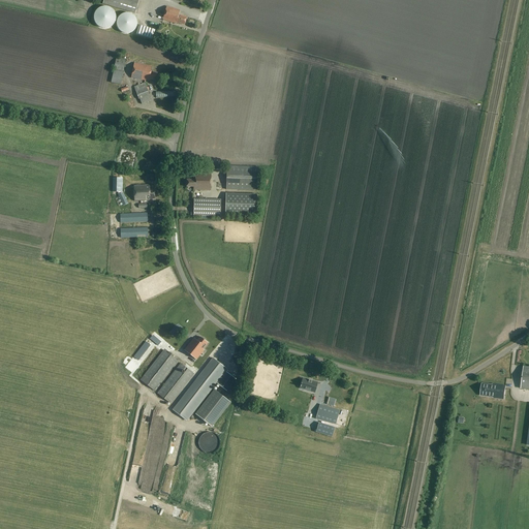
[(103,0),(102,4),(106,5),(128,11),(135,13),(138,0),(103,0)]
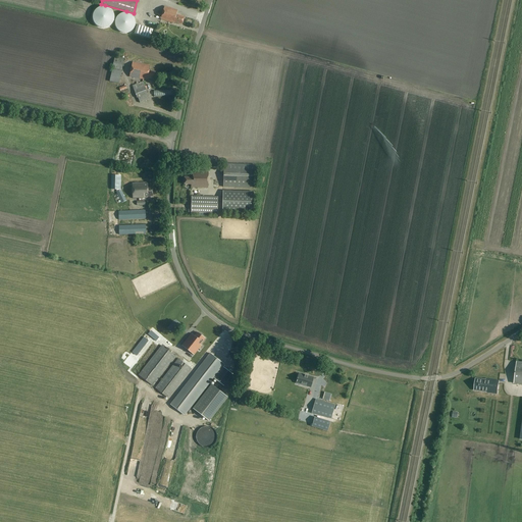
[(181,24),(185,17),(176,14),(177,10),(164,6),(160,19),(173,23),(174,22),(181,24)]
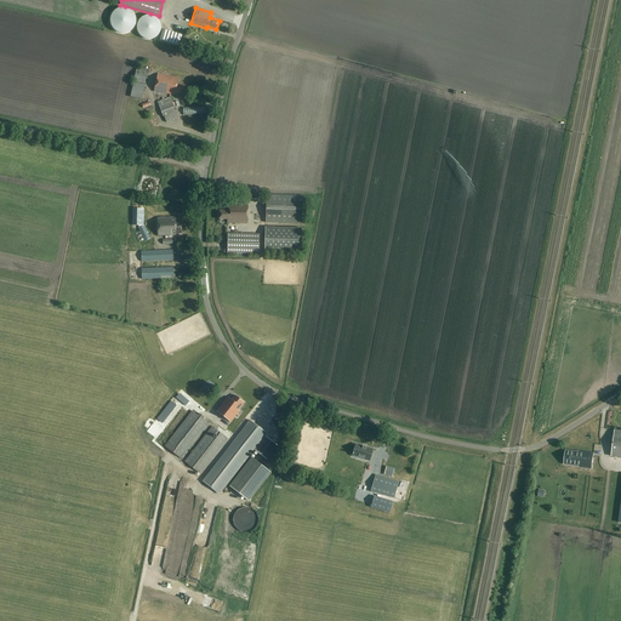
[(109,18),(109,21),(109,23),(109,26),(110,28),(112,29),(113,32),(115,33),(118,34),(120,34),(121,34),(124,34),(126,34),(129,33),(130,32),(132,29),(134,28),(135,26),(135,23),(135,21),(135,18),(135,17),(134,15),(132,12),(130,11),(129,10),(126,9),(124,9),(121,9),(120,9),(118,9),(115,10),(113,11),(112,12),(110,15),(109,17),(109,18)]
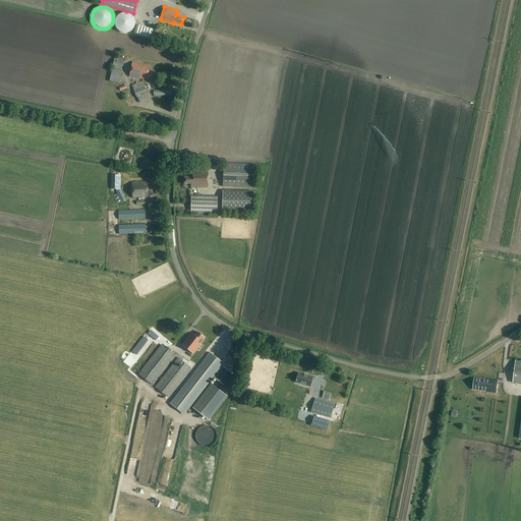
[(114,21),(114,23),(114,25),(115,26),(115,29),(116,30),(118,32),(119,33),(121,33),(122,34),(124,34),(126,34),(127,33),(129,33),(130,32),(132,30),(133,29),(133,26),(134,25),(134,23),(134,21),(133,20),(133,18),(132,17),(130,15),(129,14),(127,14),(126,13),(124,13),(122,13),(121,14),(119,14),(118,15),(116,17),(115,18),(115,20),(114,21)]
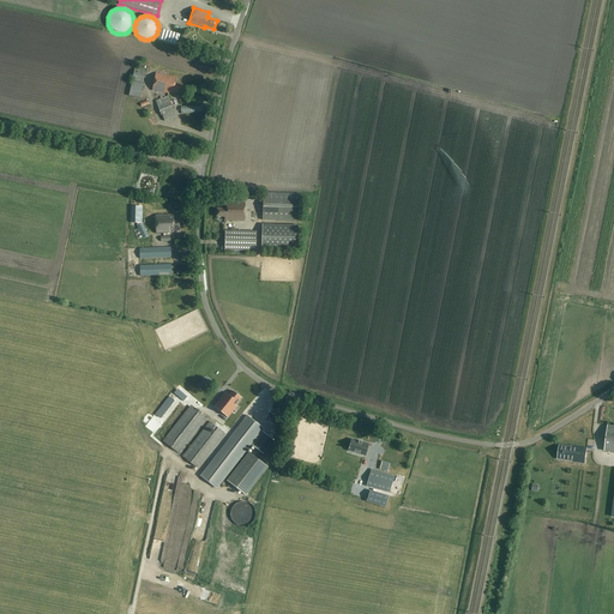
[(143,83),(145,70),(134,67),(132,82),(143,83)]
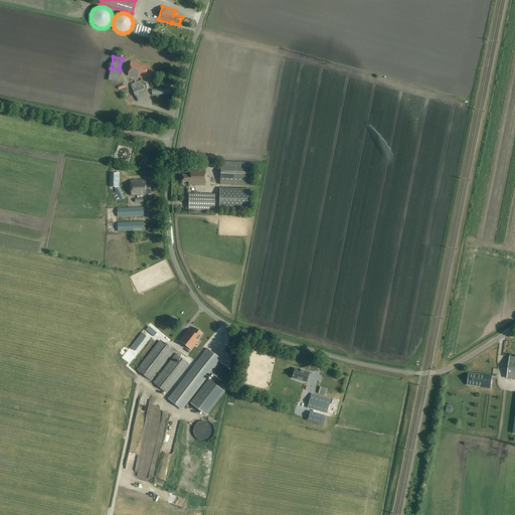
[(152,79),(154,71),(147,70),(148,64),(131,61),(128,76),(145,79),(145,77),(152,79)]
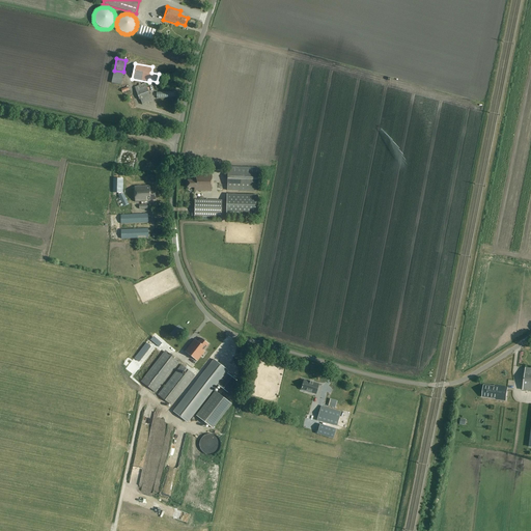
[(152,101),(145,83),(134,87),(139,100),(140,100),(142,105),(152,101)]
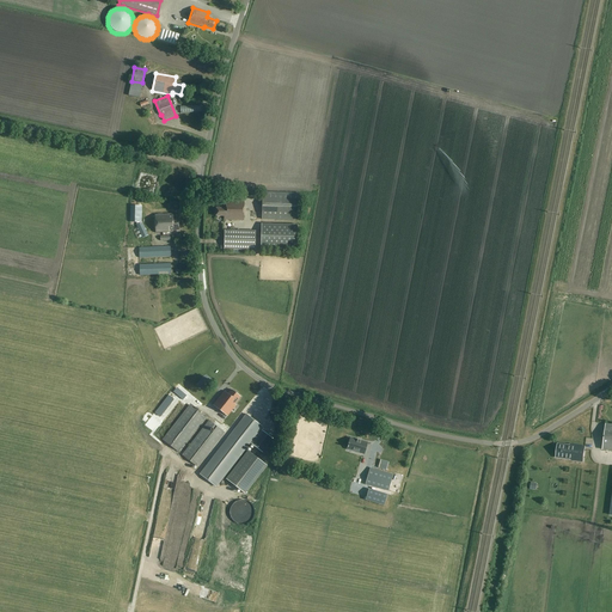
[(183,182),(164,181),(164,191),(175,193),(175,195),(181,195),(181,189),(187,189),(188,182),(183,181),(183,182)]
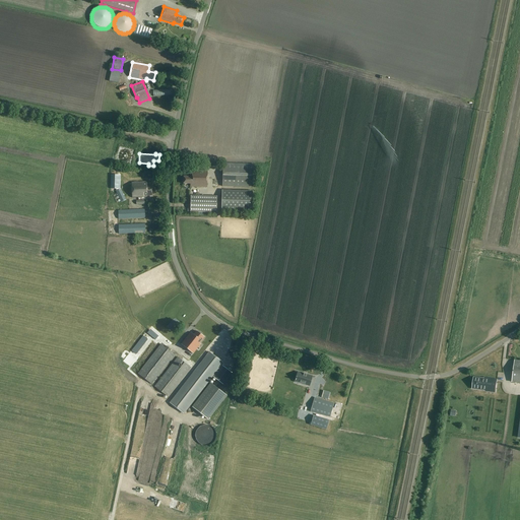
[(253,187),(254,165),(222,164),(222,186),(253,187)]
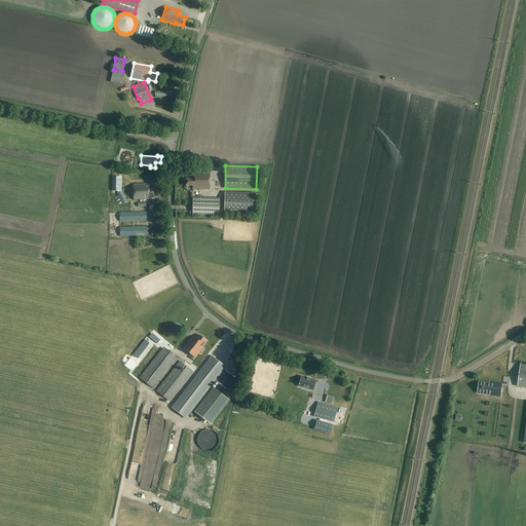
[(210,189),(210,173),(194,173),(194,179),(185,179),(185,186),(193,186),(193,189),(210,189)]
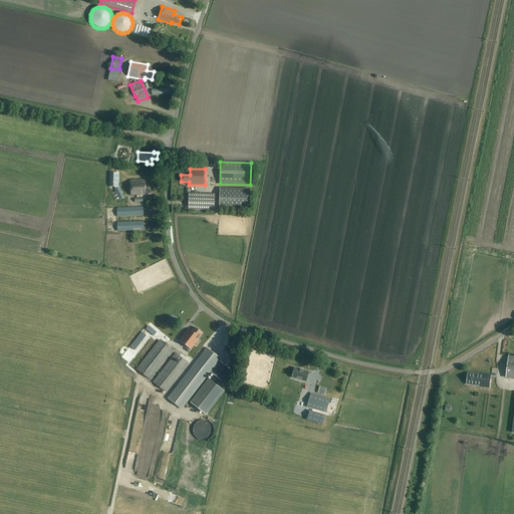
[(118,187),(118,173),(109,173),(109,187),(118,187)]
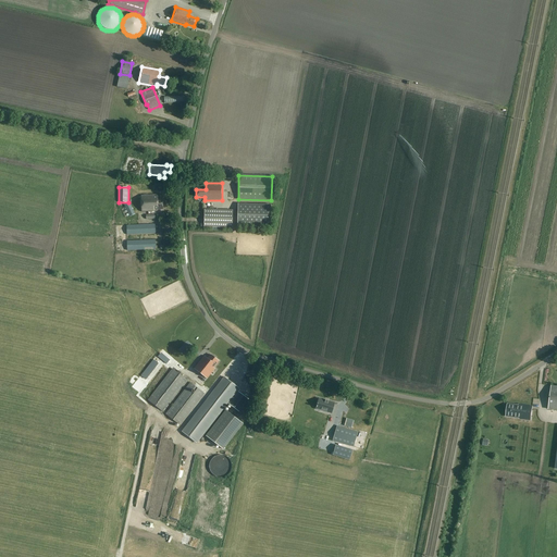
[(157,200),(157,195),(140,196),(141,212),(155,212),(155,210),(162,210),(162,199),(157,200)]
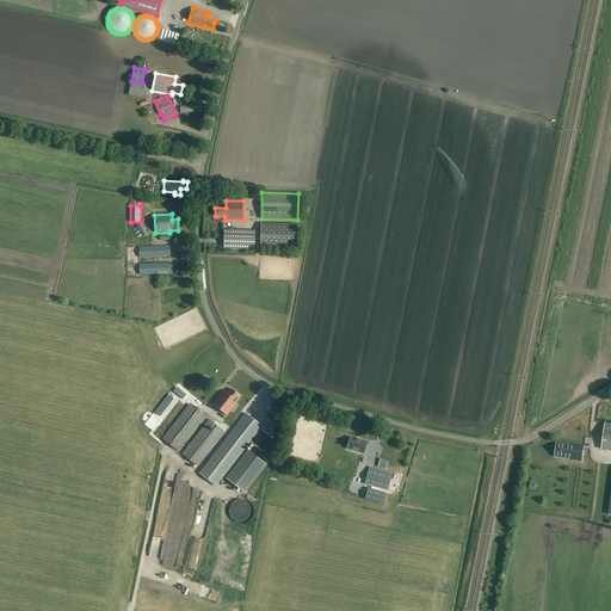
[(142,238),(148,235),(142,222),(136,224),(142,238)]
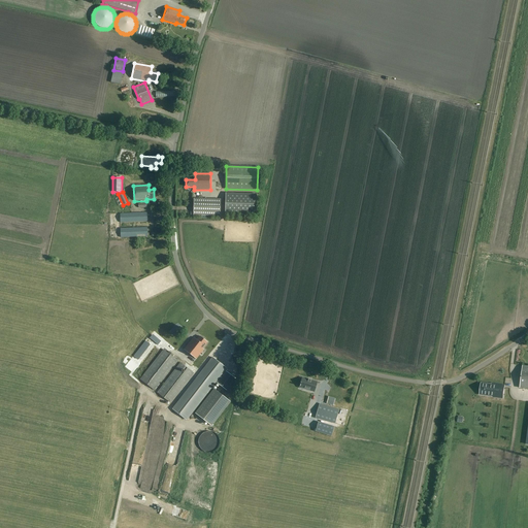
[(256,216),(257,194),(226,193),(225,215),(256,216)]
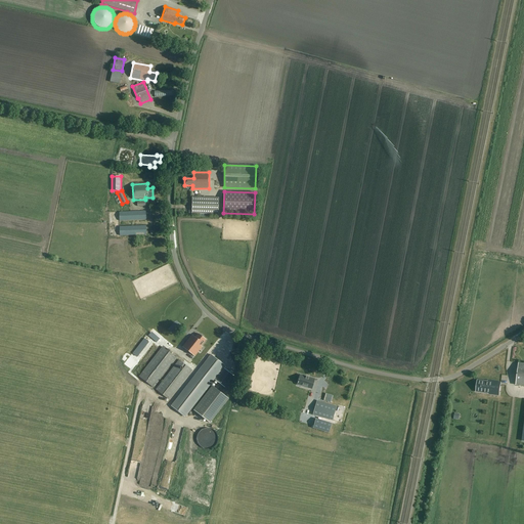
[(218,214),(219,198),(192,197),(192,214),(218,214)]
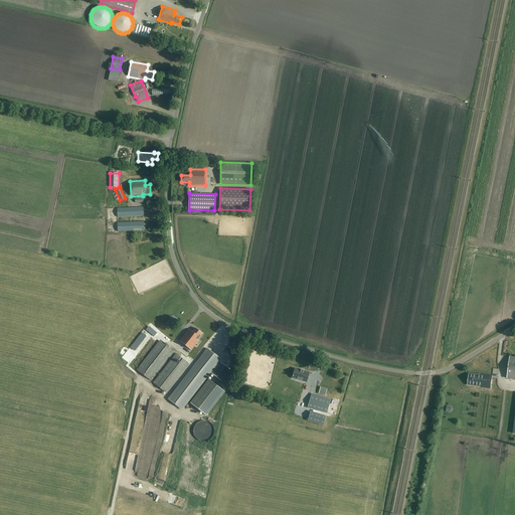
[(117,217),(144,216),(143,207),(117,208),(117,217)]
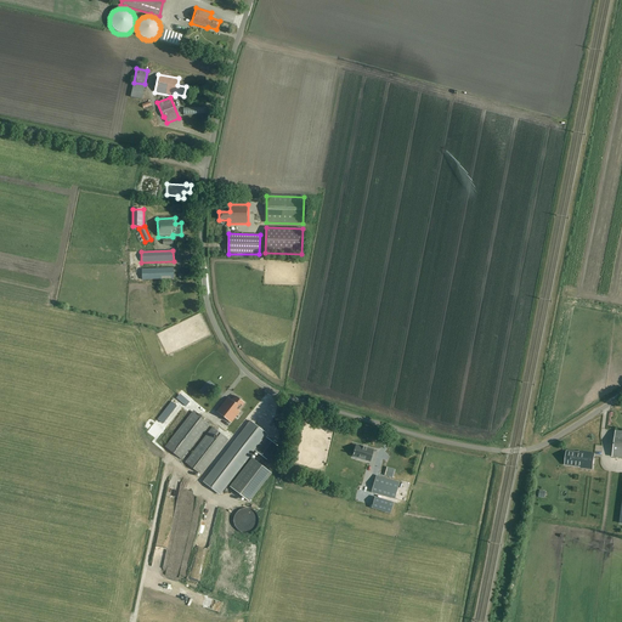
[(142,280),(174,278),(174,267),(141,269),(142,280)]
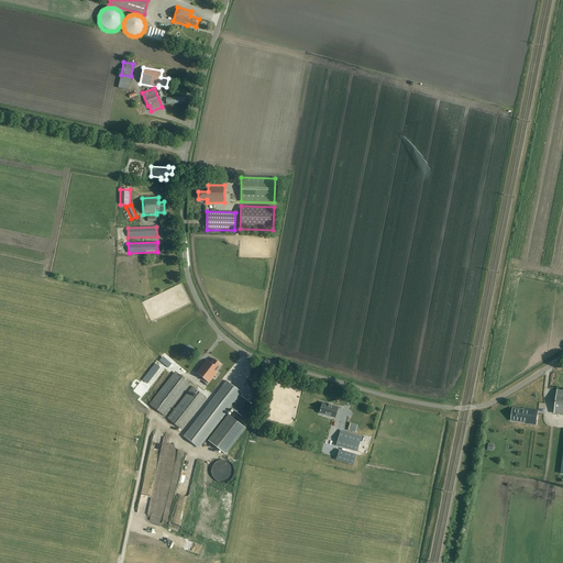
[(221,365),(212,360),(210,363),(206,360),(196,373),(208,384),(217,373),(216,372),(221,365)]
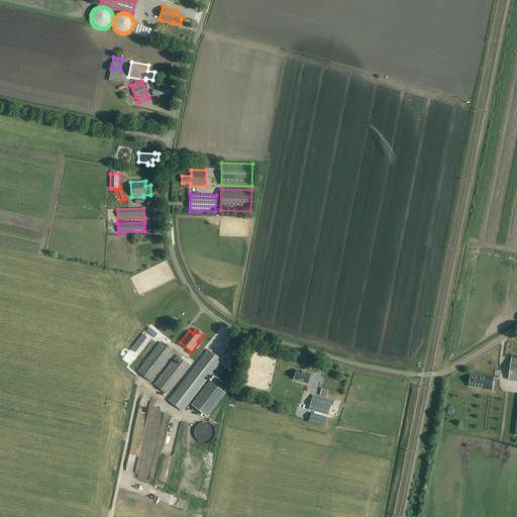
[(165,346),(160,342),(136,372),(150,382),(174,353),(169,349),(171,347),(166,344),(165,346)]
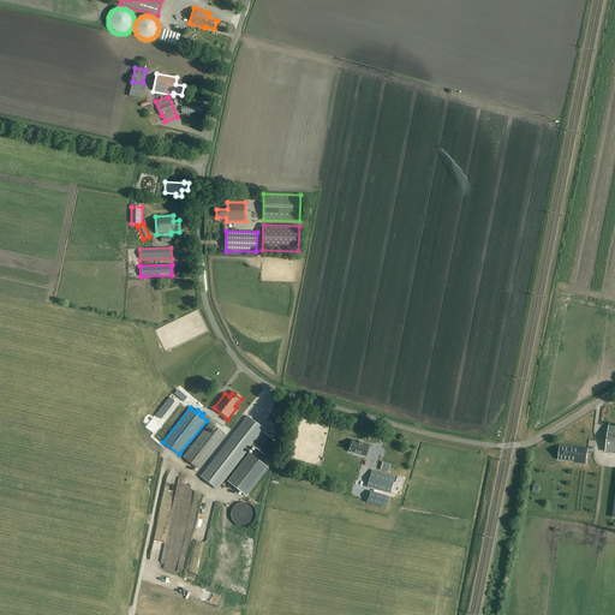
[(218,490),(264,430),(248,417),(201,477),(218,490)]
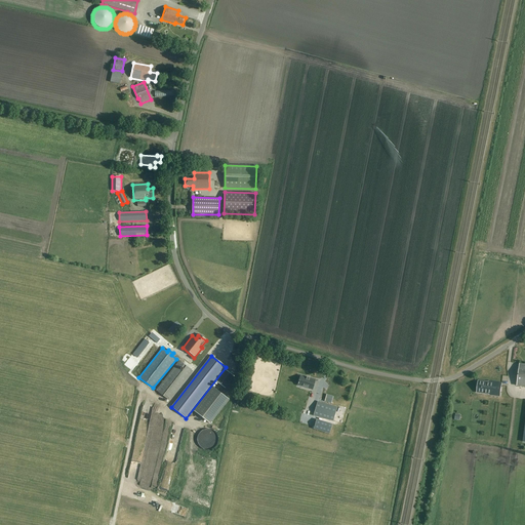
[(169,401),(193,371),(179,361),(156,391),(169,401)]
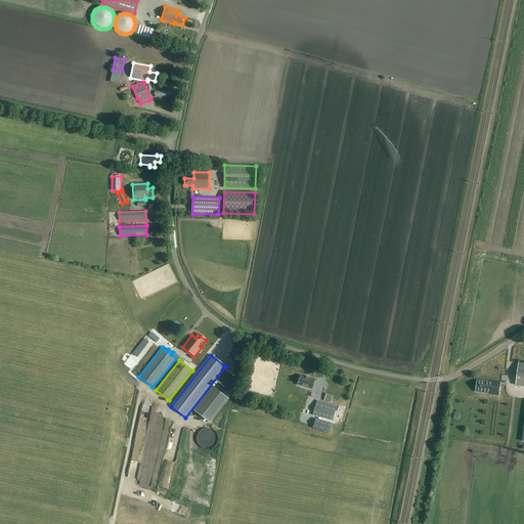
[(224,368),(216,380),(225,388),(234,377),(224,368)]
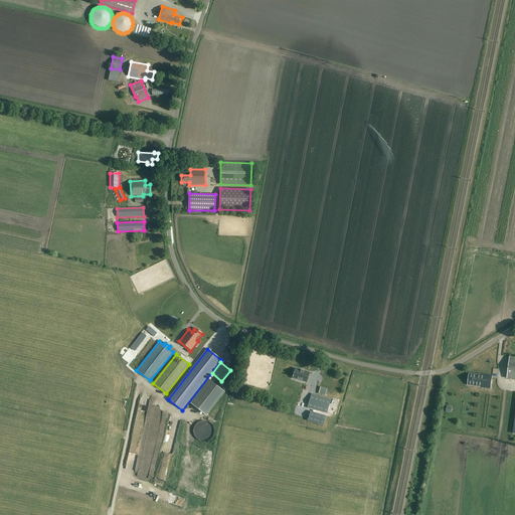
[(309,372),(295,368),(293,375),(298,376),(297,378),(304,380),(303,381),(305,382),(307,382),(309,373),(309,372)]
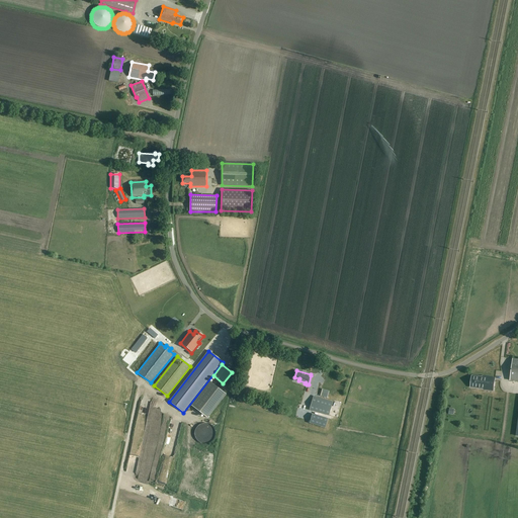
[(331,383),(333,377),(324,374),(322,381),(318,380),(309,411),(329,416),(334,398),(329,397),(332,384),(331,383)]
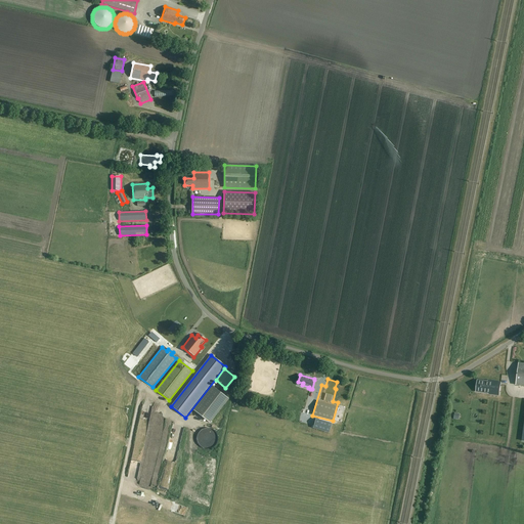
[(499,395),(500,384),(478,381),(476,392),(499,395)]
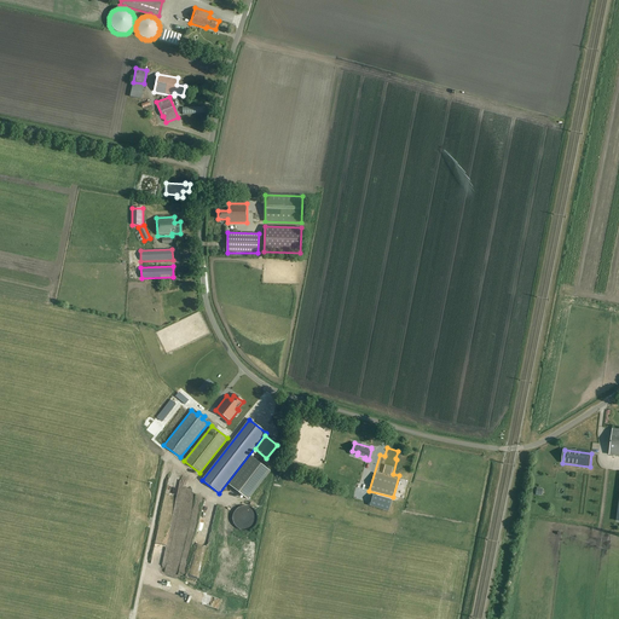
[(249,501),(271,472),(252,457),(230,485),(249,501)]
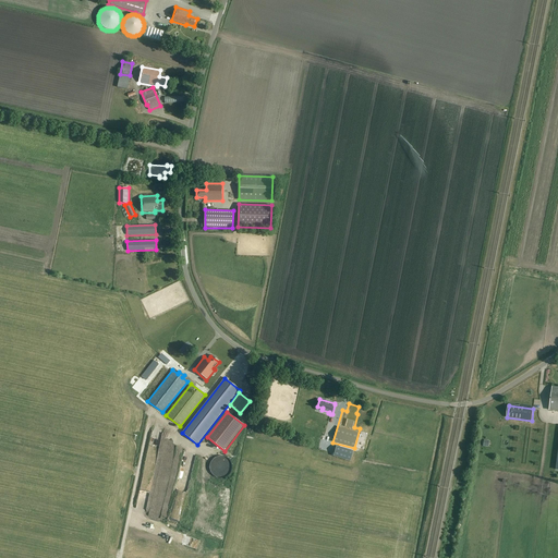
[(521,437),(521,427),(509,426),(508,437),(521,437)]
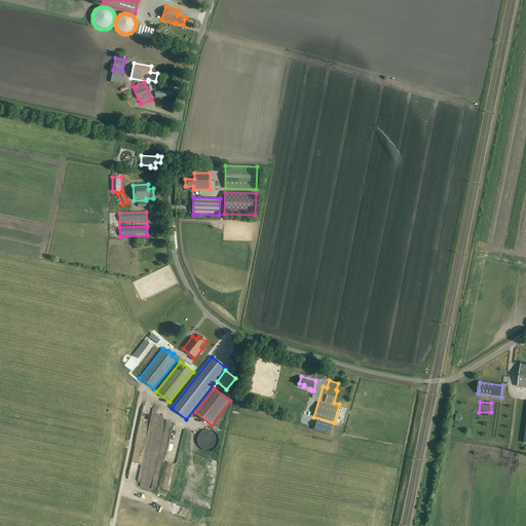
[(316,420),(313,429),(330,435),(333,424),(316,420)]
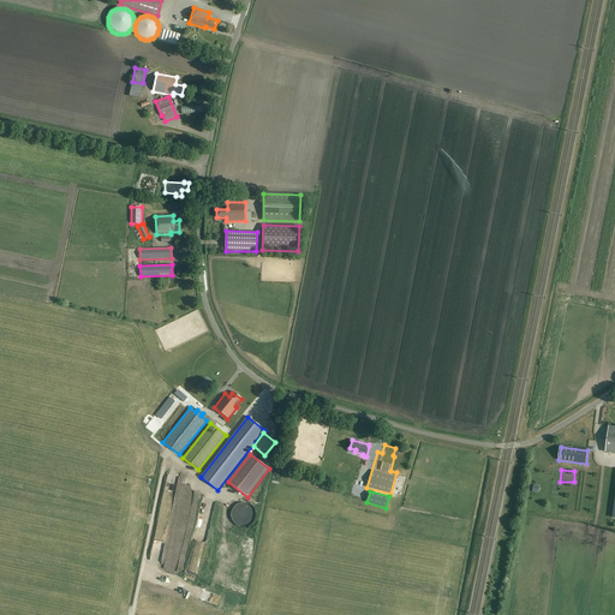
[(251,524),(252,512),(245,512),(245,515),(237,515),(237,517),(231,517),(231,524),(251,524)]
